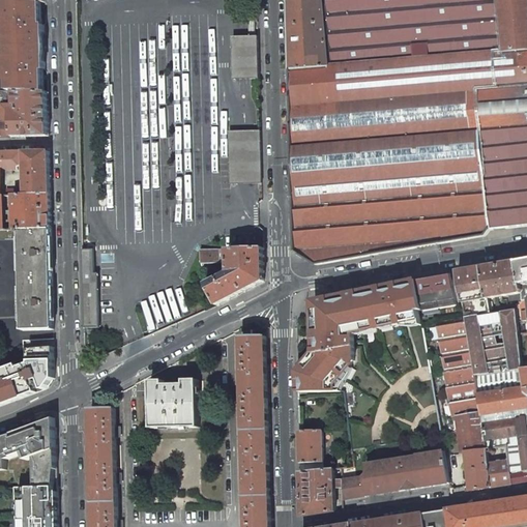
[(2,0),(4,15),(2,15),(2,35),(4,35),(5,56),(3,56),(3,77),(5,77),(6,89),(13,89),(40,89),(40,67),(42,67),(41,59),(40,59),(38,55),(37,48),(37,42),(37,38),(39,30),(41,30),(40,23),(39,23),(38,0),(2,0)]
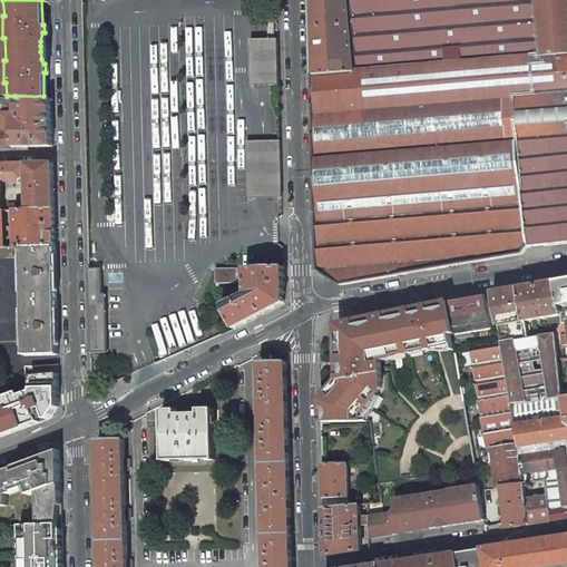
[(306,0),(314,269),(338,282),(520,251),(525,245),(566,240),(566,0),(306,0)]
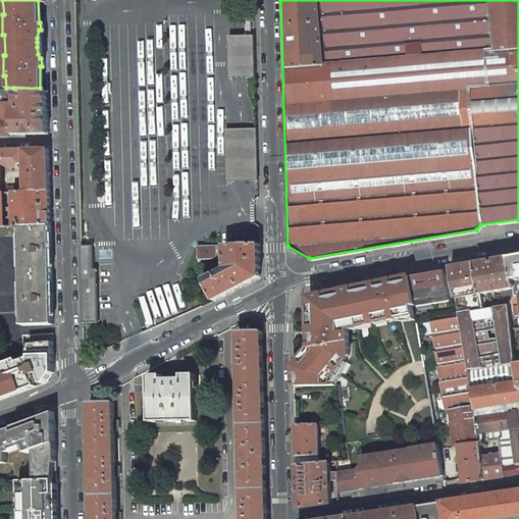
[(237,34),(226,34),(227,75),(238,75),(253,74),(253,62),(252,33),(237,34)]
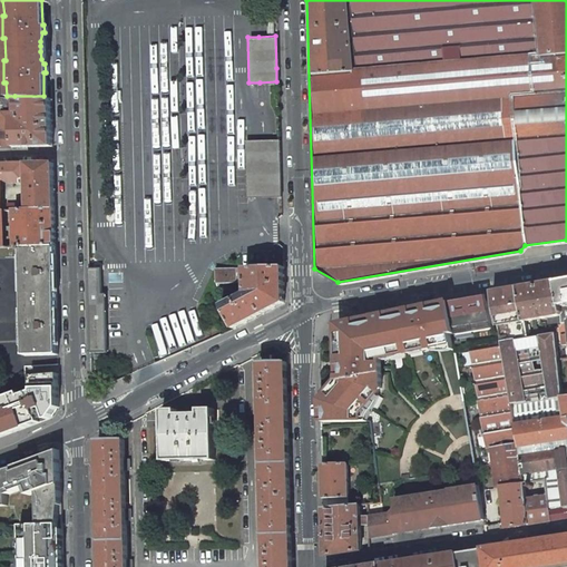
[(1,96),(0,96),(0,144),(11,144),(10,117),(10,114),(8,108),(1,108),(1,96)]
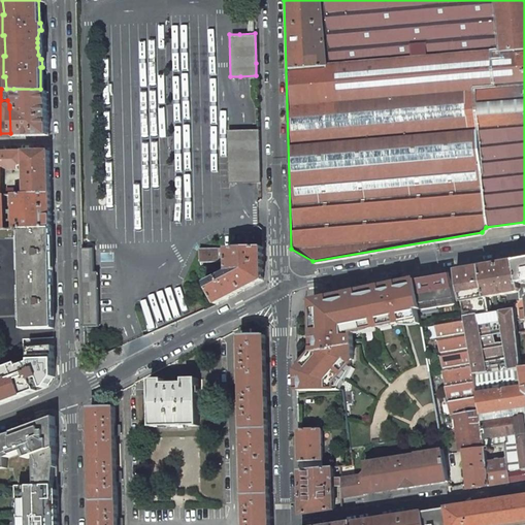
[(40,89),(13,89),(14,108),(9,108),(10,133),(46,133),(44,90),(40,89)]
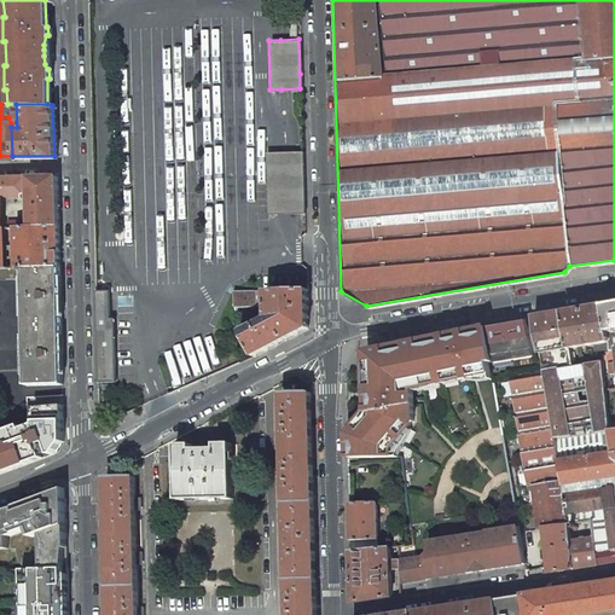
[(283,149),(265,150),(265,156),(266,212),(284,212),(302,210),(301,149),(283,149)]
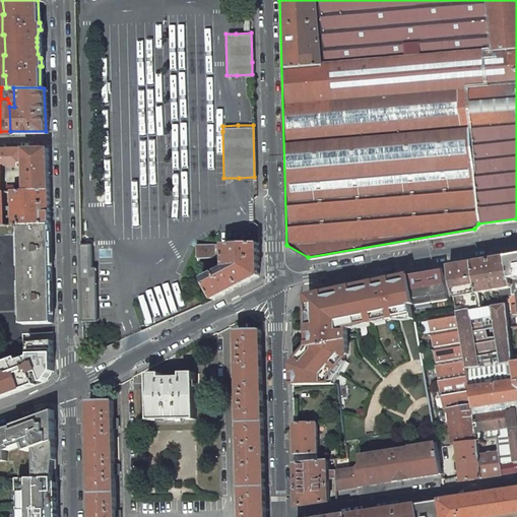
[(0,159),(3,159),(7,163),(17,163),(22,159),(23,188),(47,187),(46,146),(0,146),(0,159)]
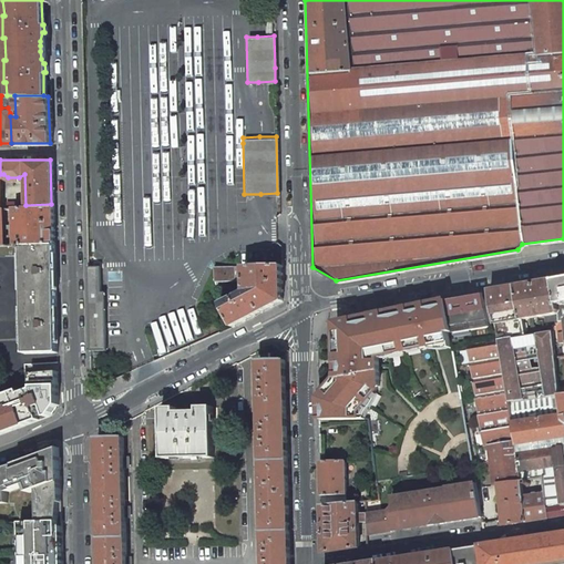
[(14,205),(12,205),(12,206),(13,243),(19,243),(52,242),(51,204),(26,205),(14,205)]
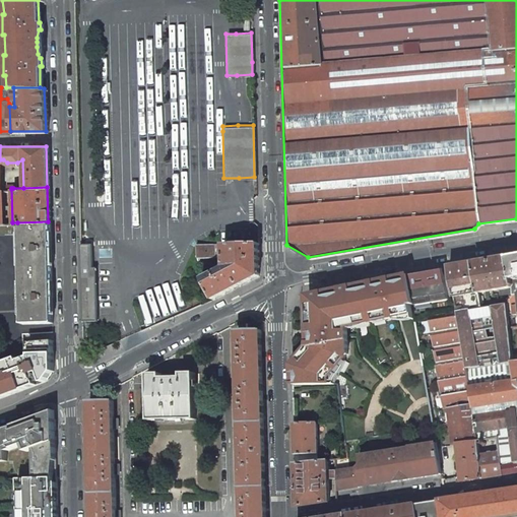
[(48,221),(17,222),(19,321),(50,320),(48,221)]
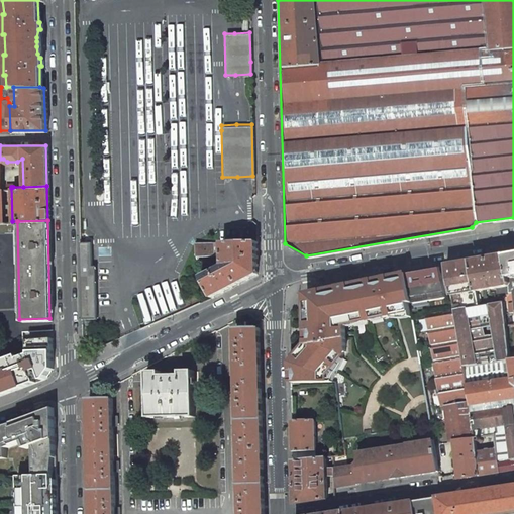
[(254,238),(220,239),(221,264),(199,275),(208,293),(209,295),(254,272),(254,238)]
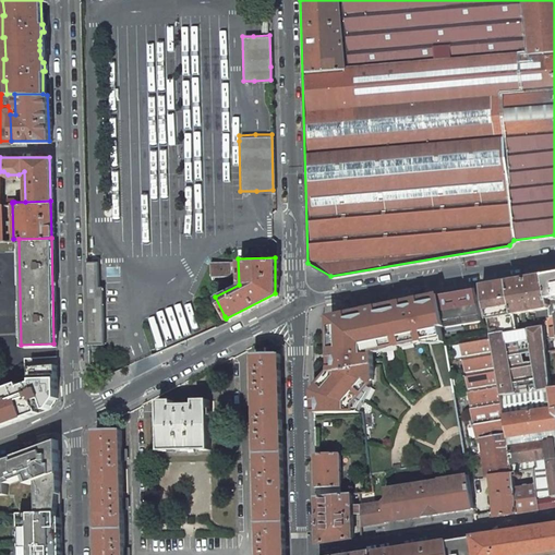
[(228,260),(207,260),(209,285),(210,289),(229,279),(228,260)]
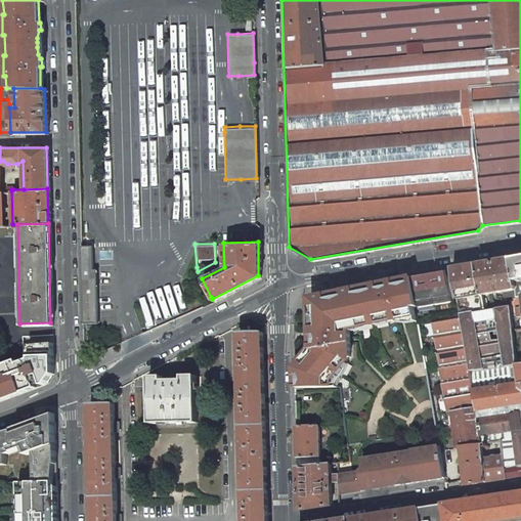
[(520,254),(509,256),(515,286),(516,293),(520,292),(520,254)]
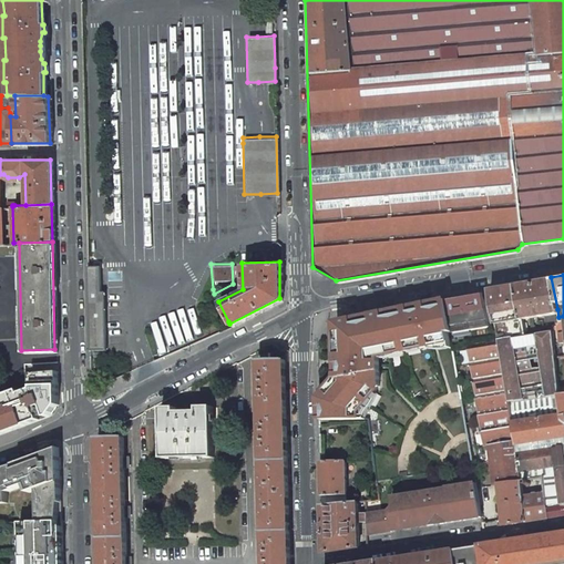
[(551,277),(514,284),(520,316),(557,309),(551,277)]
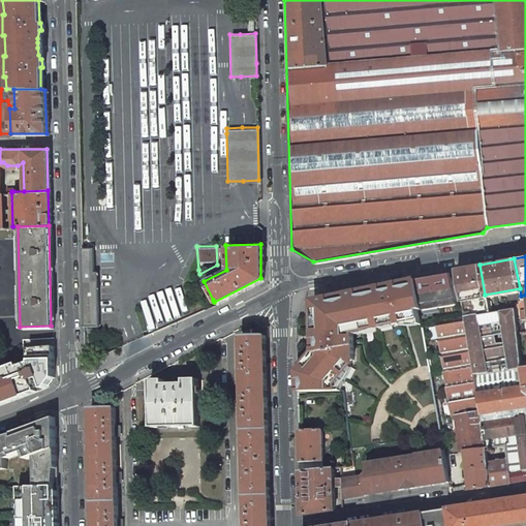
[(480,265),(454,269),(472,371),(520,365),(516,331),(513,306),(488,310),(485,295),(480,265)]
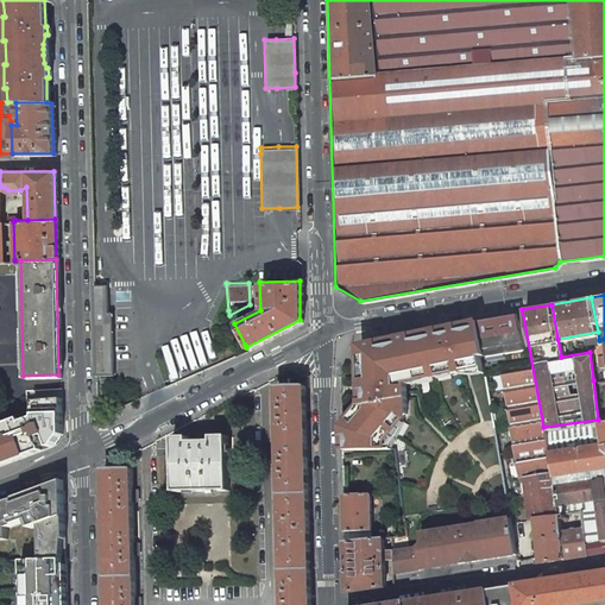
[(495,352),(484,353),(502,478),(522,474),(527,512),(533,517),(537,560),(560,556),(558,529),(555,511),(552,478),(543,427),(522,309),(506,312),(512,348),(495,352)]
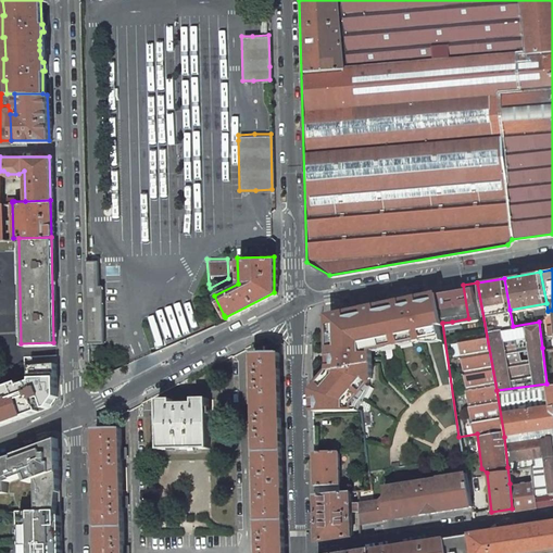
[(85,314),(97,314),(96,287),(85,287),(85,314)]
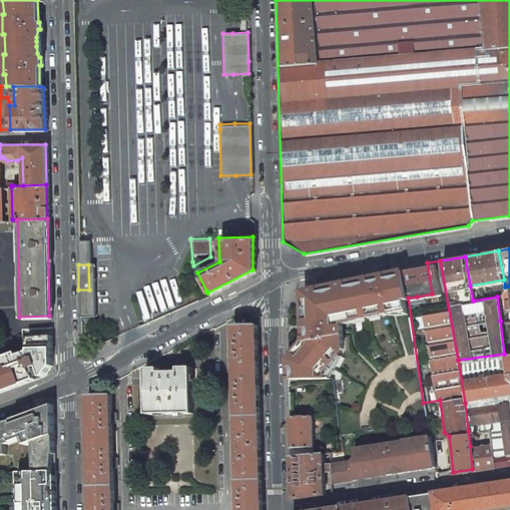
[(412,266),(403,267),(403,269),(408,298),(417,297),(412,266)]
